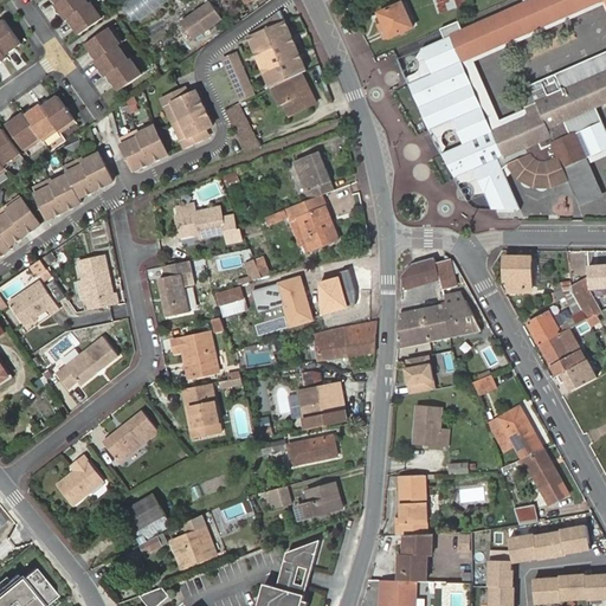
[(105,18),(94,2),(92,4),(89,0),(55,0),(58,4),(56,6),(66,21),(69,20),(79,36),(105,18)]
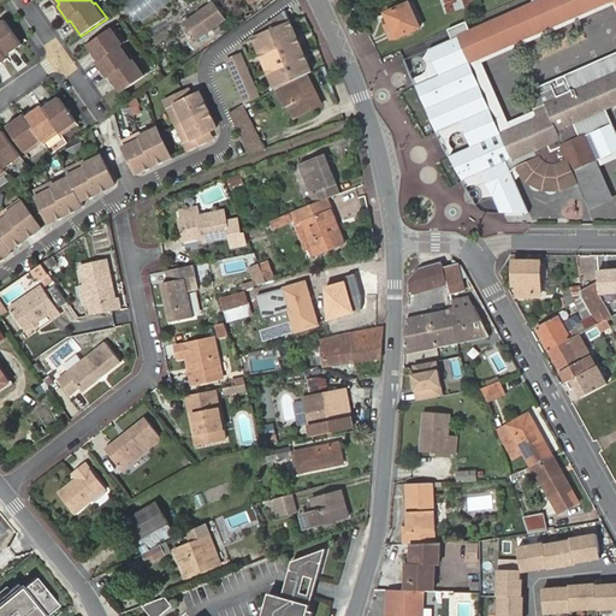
[(123,0),(119,3),(134,24),(171,0),(123,0)]
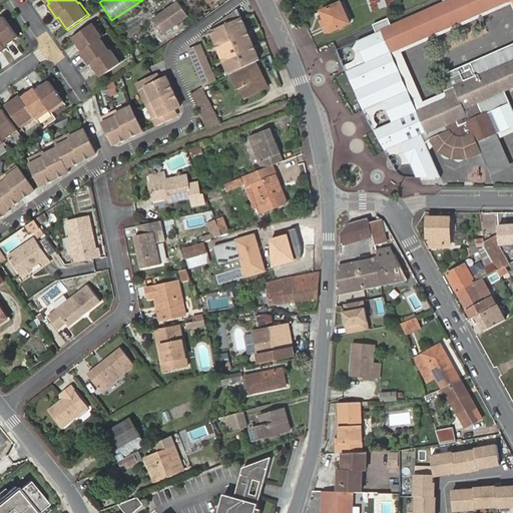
[(371,0),(375,10),(380,8),(376,0),(371,0)]
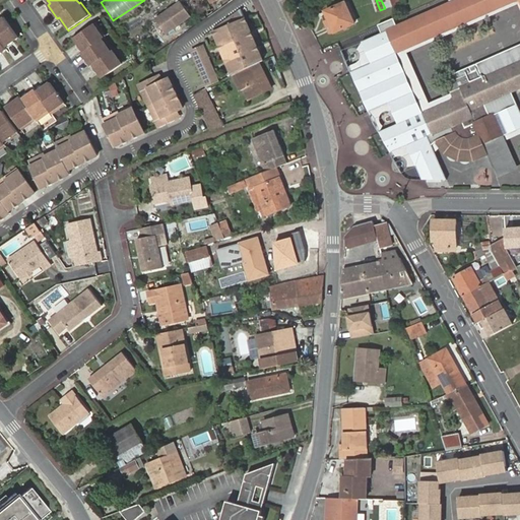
[(381,0),(385,8),(396,4),(395,2),(393,0),(381,0)]
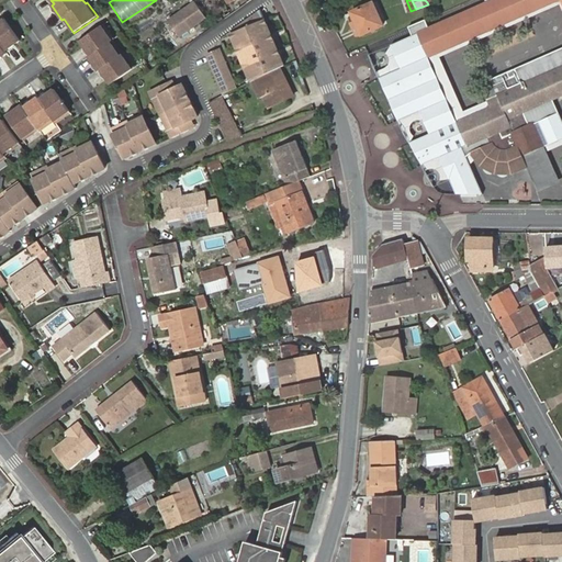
[(561,0),(492,0),(418,33),(429,57),(539,9),(559,0),(561,0),(561,1),(561,0)]
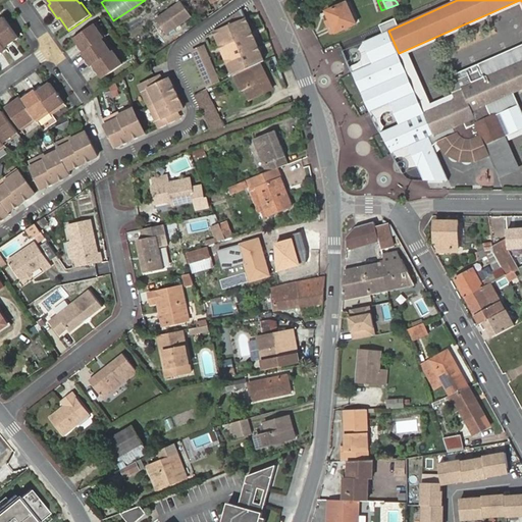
[(330,19),(335,33),(356,24),(347,2),(327,11),(330,19)]
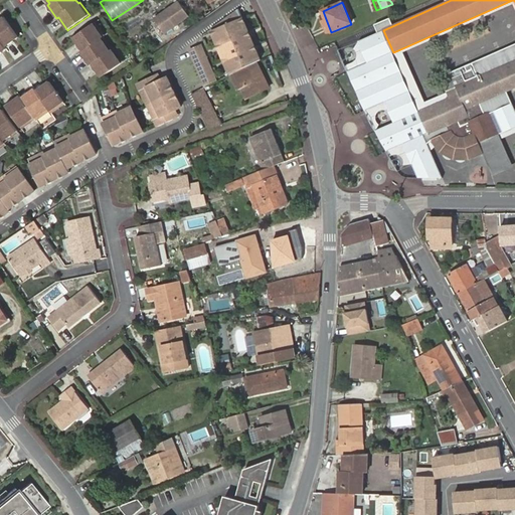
[(177,3),(153,20),(163,35),(187,17),(177,3)]
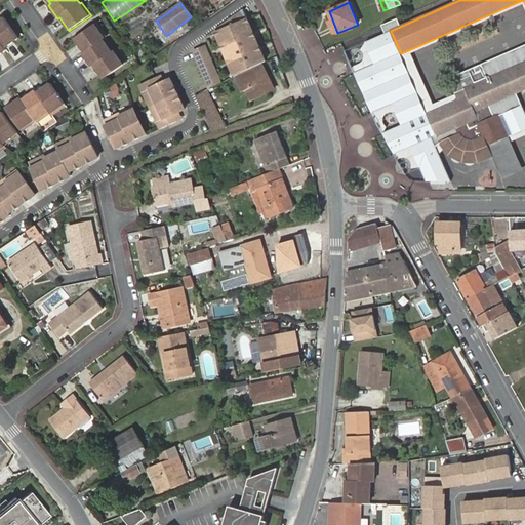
[(213,31),(233,77),(235,77),(259,65),(264,63),(242,11),(213,31)]
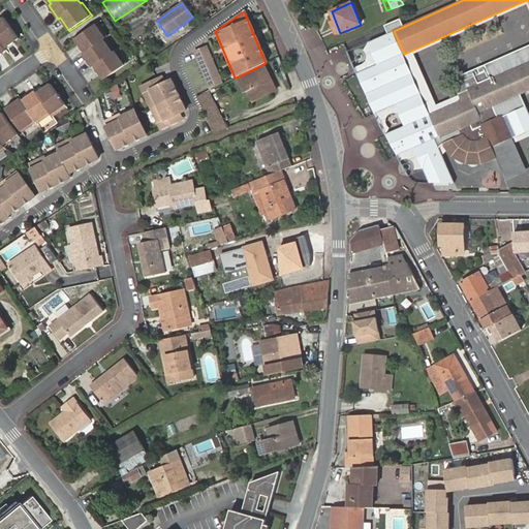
[(0,56),(7,51),(5,49),(19,38),(3,17),(0,19),(0,56)]
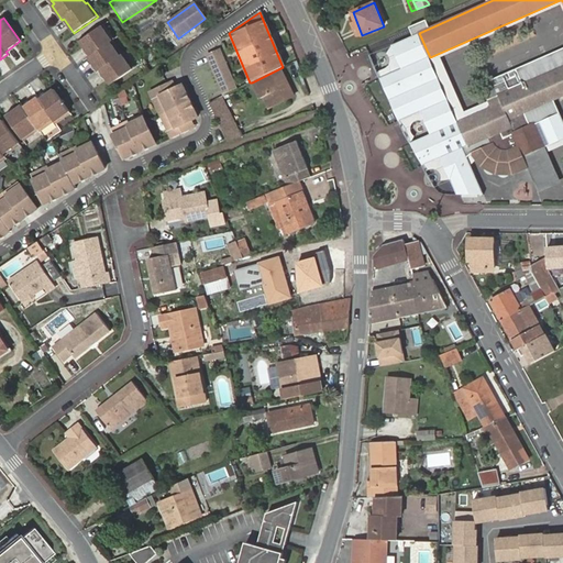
[(357,37),(362,35),(356,21),(352,23),(357,37)]
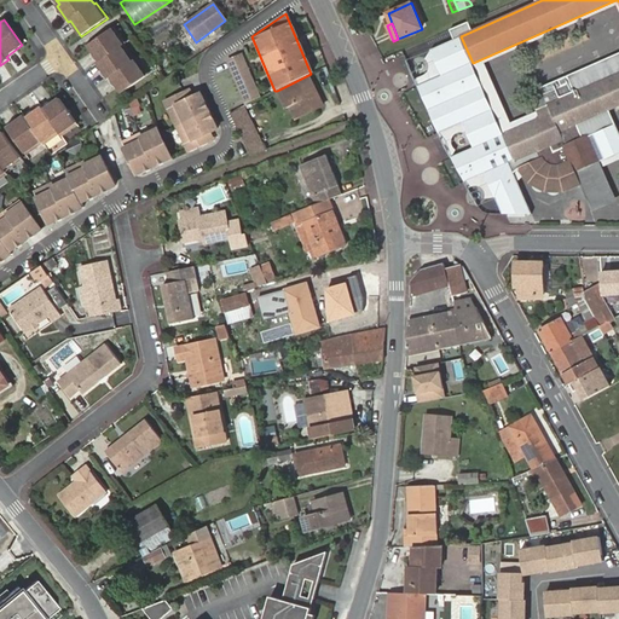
[(148,76),(136,61),(134,62),(123,46),(125,45),(114,29),(88,46),(99,63),(97,64),(108,80),(110,79),(121,94),(148,76)]
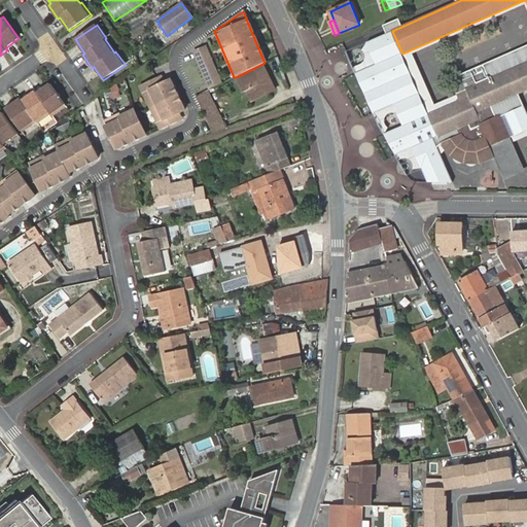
[(402,54),(392,31),(367,43),(376,65),(356,73),(374,113),(395,155),(412,147),(432,191),(457,191),(433,139),(437,136),(428,114),(402,54)]
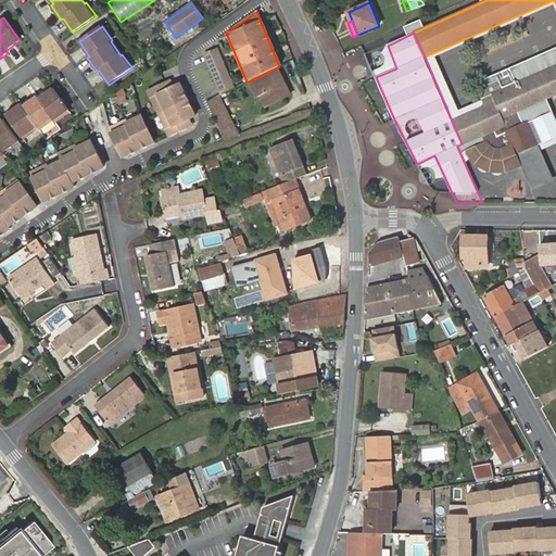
[(216,50),(203,55),(219,95),(232,89),(216,50)]
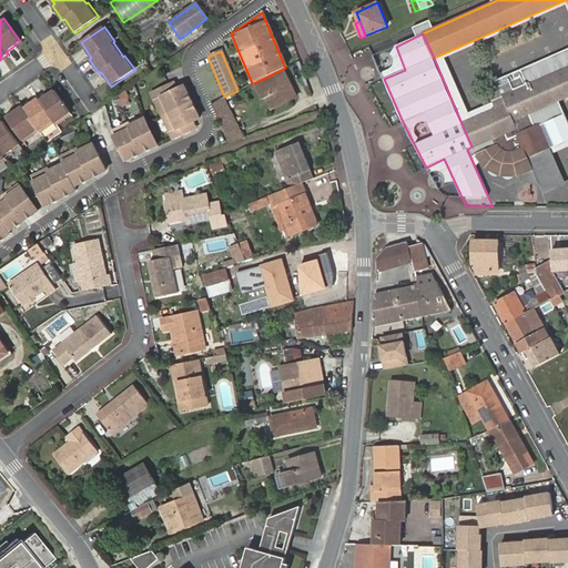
[(494,108),(462,123),(472,146),(494,137),(498,144),(475,154),(484,171),(501,178),(519,178),(536,170),(531,158),(551,149),(541,125),(537,127),(531,113),(567,94),(567,67),(527,85),(521,75),(486,91),(494,108)]
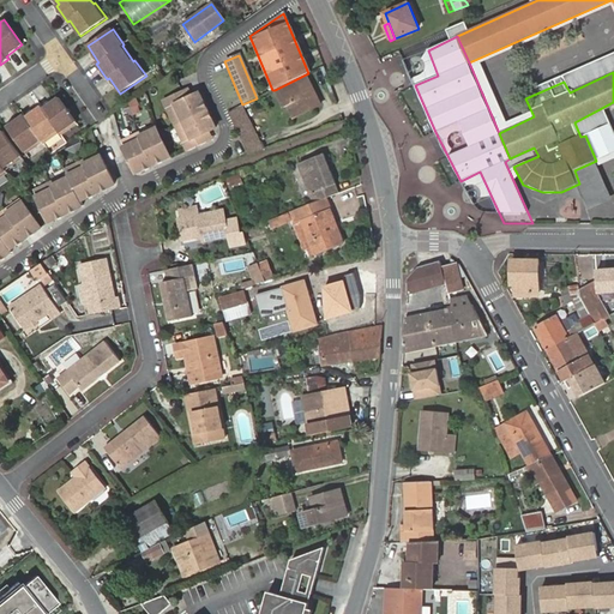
[(318,103),(304,76),(275,90),(283,107),(296,102),(301,112),(318,103)]
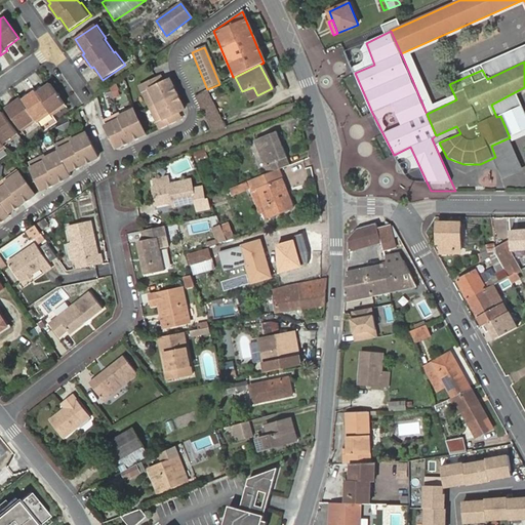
[(155,78),(138,86),(160,130),(175,122),(172,116),(177,113),(184,110),(169,80),(163,83),(158,85),(155,78)]
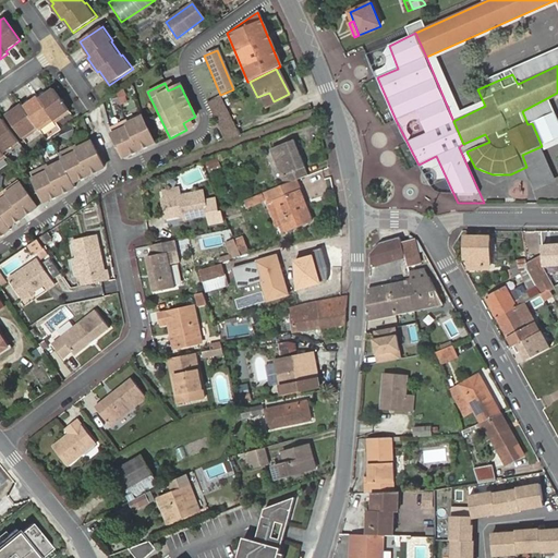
[(55,123),(70,113),(53,89),(38,100),(37,97),(23,107),(21,105),(4,116),(22,140),(37,129),(39,131),(53,120),(55,123)]
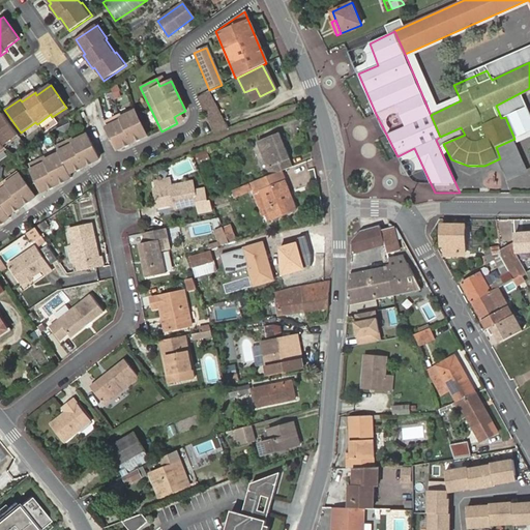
[(198,99),(204,114),(213,134),(225,130),(208,94),(198,99)]
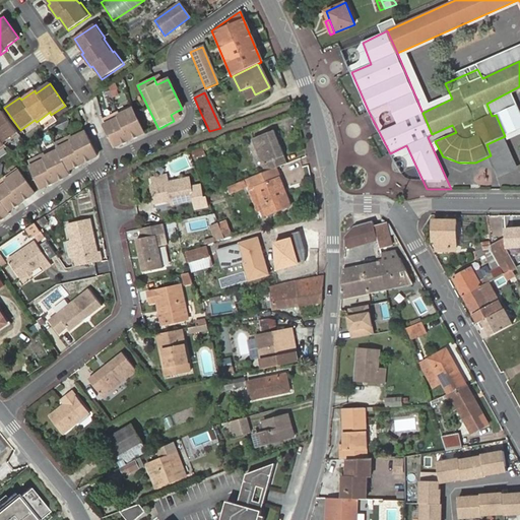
[(115,147),(143,133),(131,108),(102,121),(115,147)]
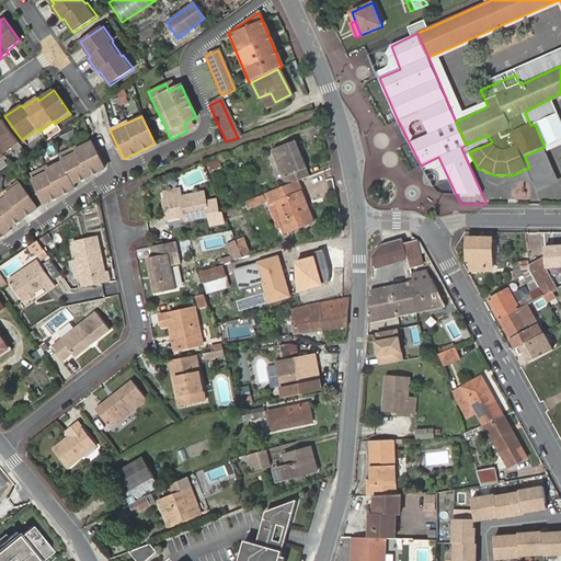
[(4,156),(20,145),(3,121),(0,123),(0,162),(6,159),(4,156)]
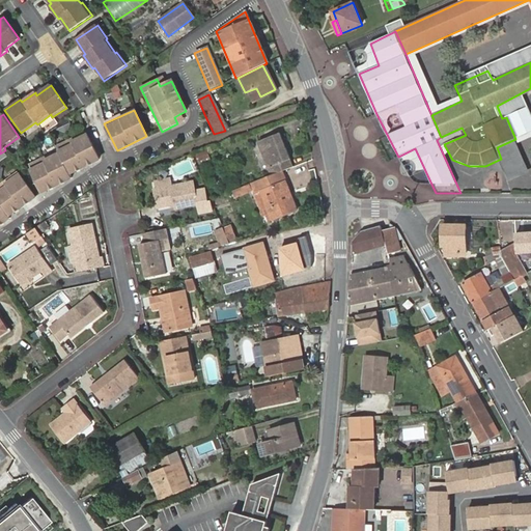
[(269,177),(291,168),(277,133),(253,143),(269,177)]
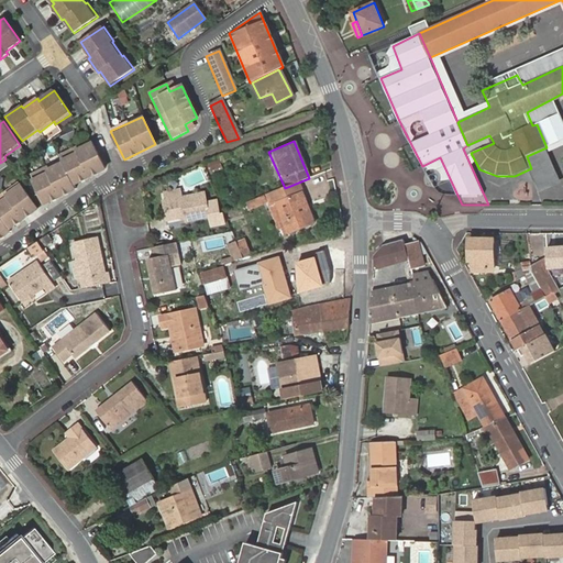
[(62,162),(31,176),(44,205),(75,189),(74,185),(105,169),(90,142),(59,157),(62,162)]
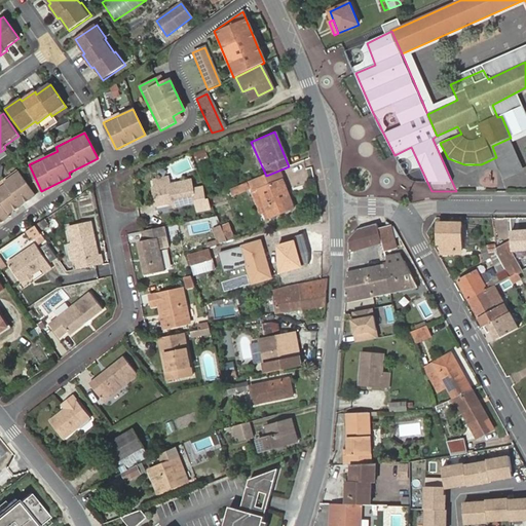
[(492,146),(496,157),(505,180),(525,171),(525,167),(513,137),(511,138),(492,146)]
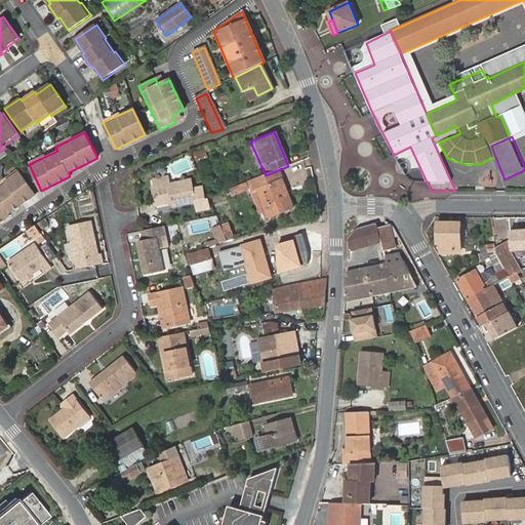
[(204,150),(193,153),(196,162),(207,159),(204,150)]
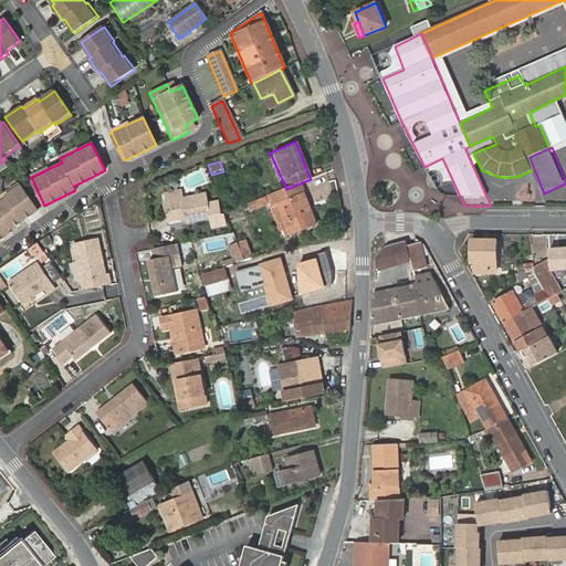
[(0,240),(10,233),(9,231),(38,210),(19,185),(0,198),(0,240)]
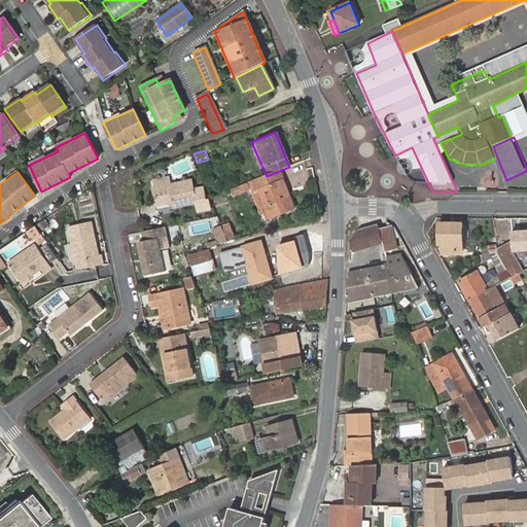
[(151,187),(154,205),(173,202),(173,203),(175,208),(196,203),(190,179),(171,183),(169,175),(153,178),(154,184),(154,186),(151,187)]
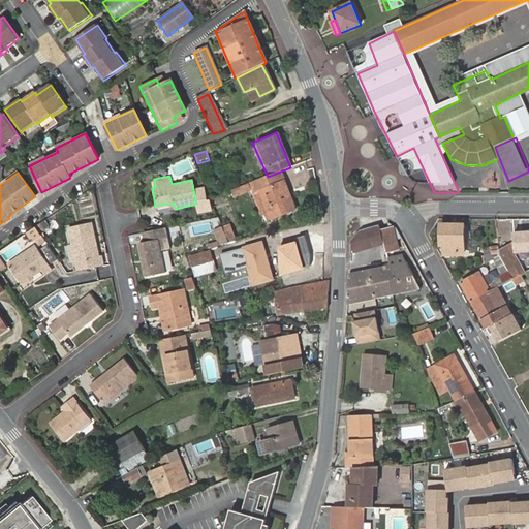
[(251,184),(253,189),(255,195),(261,192),(272,220),(296,211),(281,176),(257,185),(256,181),(251,184)]
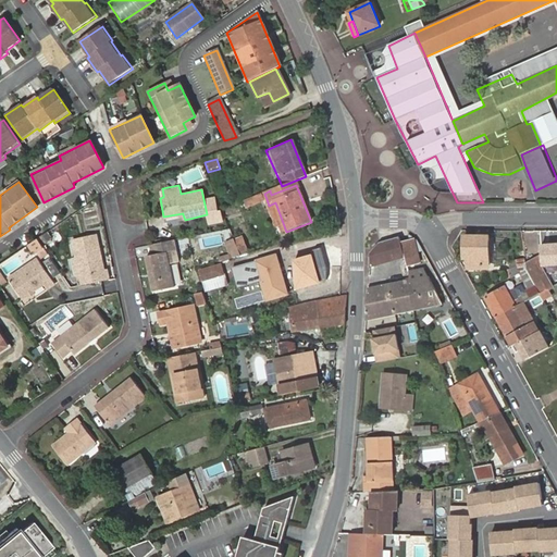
[(264,194),(246,200),(248,206),(267,199),(264,194)]
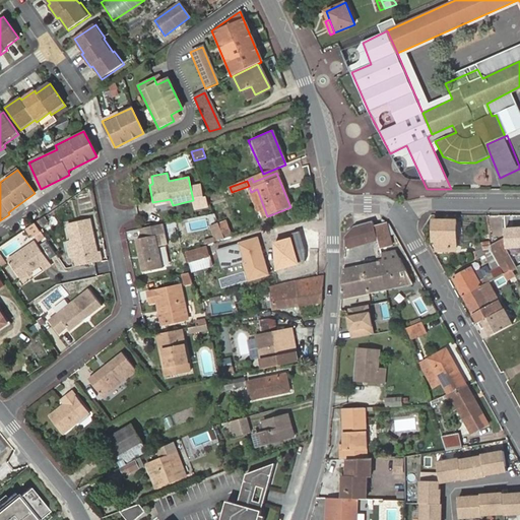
[(263,218),(267,216),(257,189),(251,192),(258,210),(260,210),(263,218)]
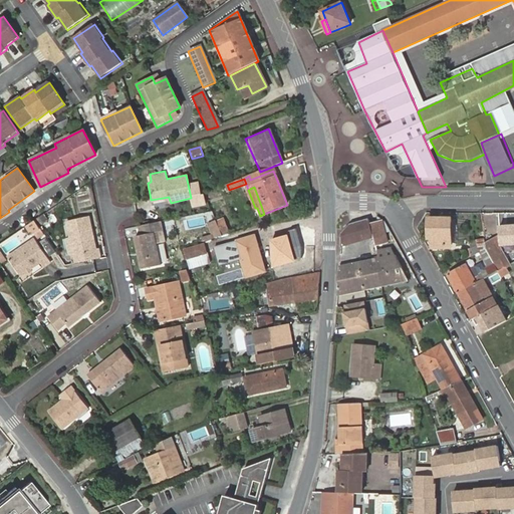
[(75,265),(101,259),(98,246),(94,247),(88,215),(66,219),(69,234),(72,251),(75,265)]
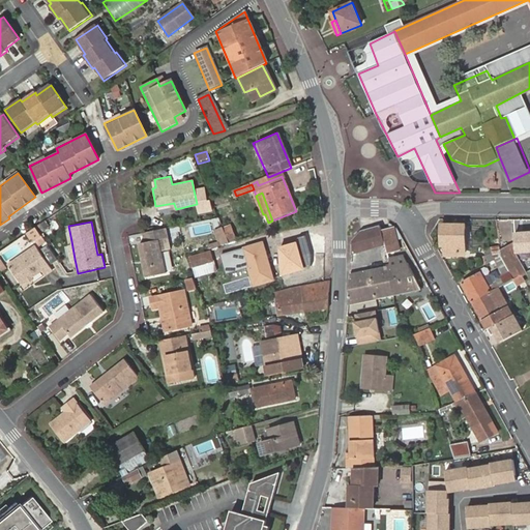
[(45,223),(36,228),(40,234),(49,228),(45,223)]
